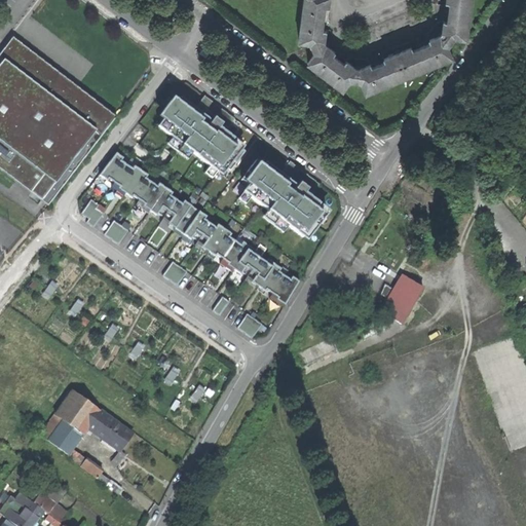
[(312,47),(315,52),(326,43),(325,41),(325,38),(326,29),(323,29),(326,6),(329,6),(330,0),(303,0),(299,40),(312,42),(312,47)]
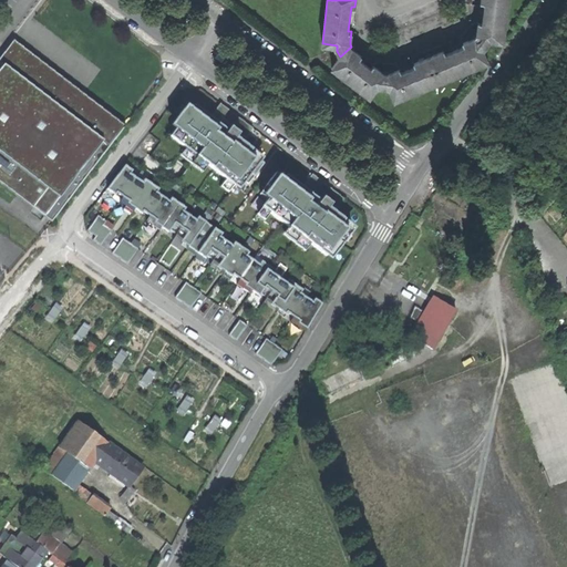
[(508,0),(481,0),(482,1),(485,2),(482,22),(478,22),(476,33),(490,39),(503,40),(508,0)]
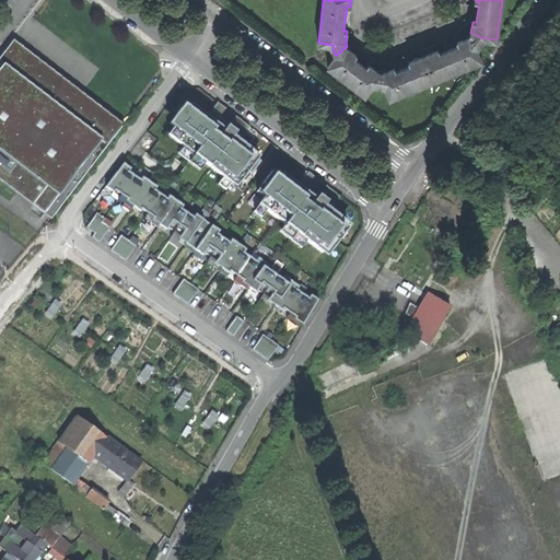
[(481,43),(483,38),(470,33),(469,34),(469,35),(457,41),(458,44),(440,53),(438,49),(429,53),(427,48),(421,50),(417,53),(419,57),(408,60),(410,65),(396,70),(394,67),(382,72),(384,84),(391,98),(481,60),(477,47),(481,43)]
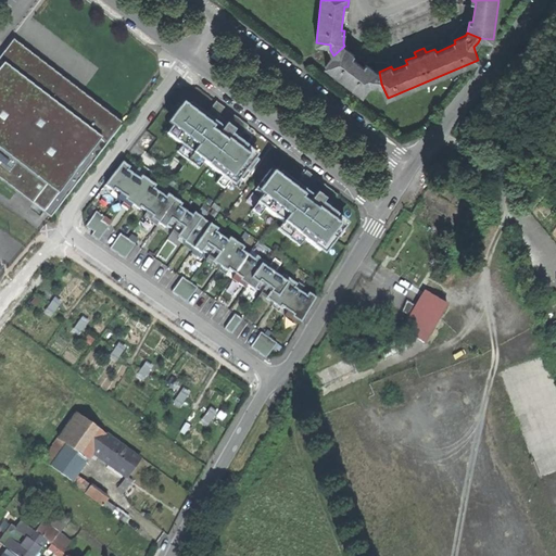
[(125,126),(16,41),(8,51),(1,61),(9,66),(0,77),(0,179),(52,219),(125,126)]
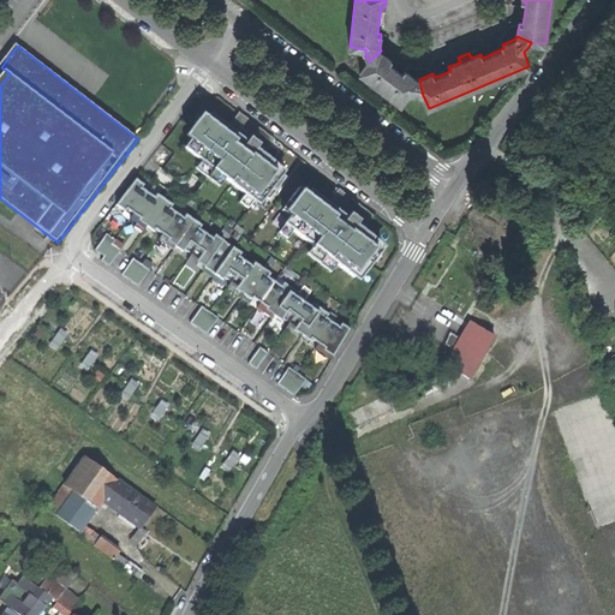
[(417,95),(422,93),(419,79),(415,75),(406,70),(402,73),(389,63),(392,59),(381,51),(369,61),(359,72),(401,103),(411,93),(413,95),(417,95)]
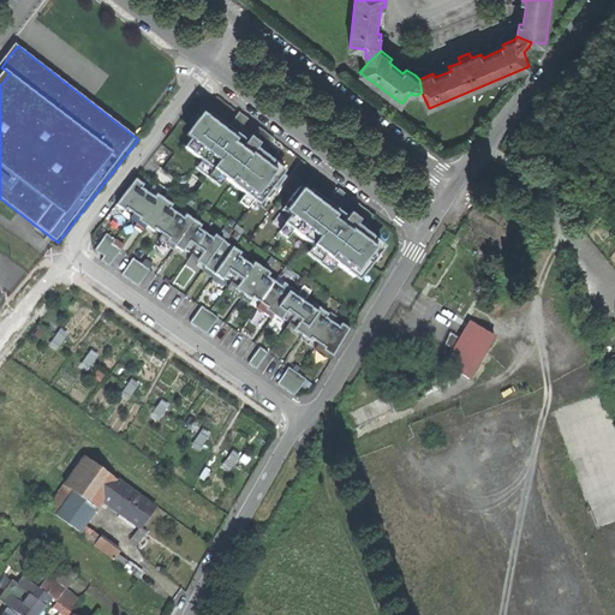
[(262,203),(285,172),(204,111),(186,135),(192,138),(186,147),(262,203)]
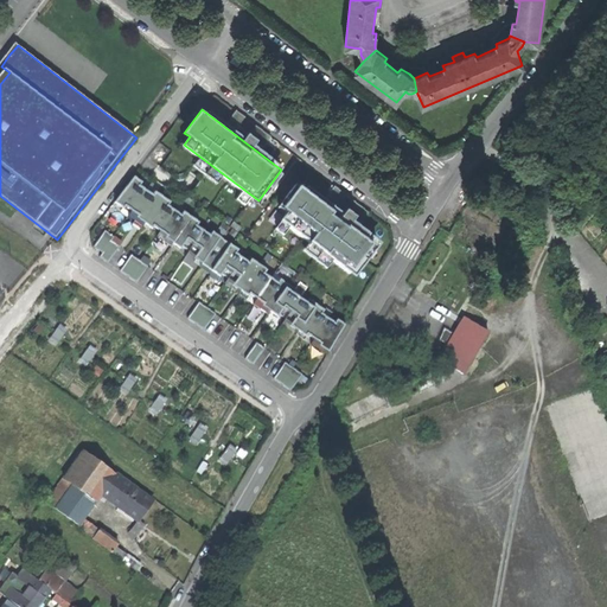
[(345,324),(134,176),(115,200),(127,209),(328,352),(345,324)]
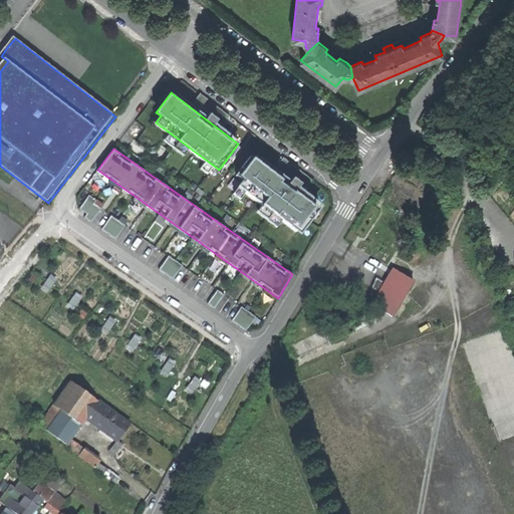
[(322,208),(252,156),(238,175),(244,181),(239,187),(301,234),(322,208)]
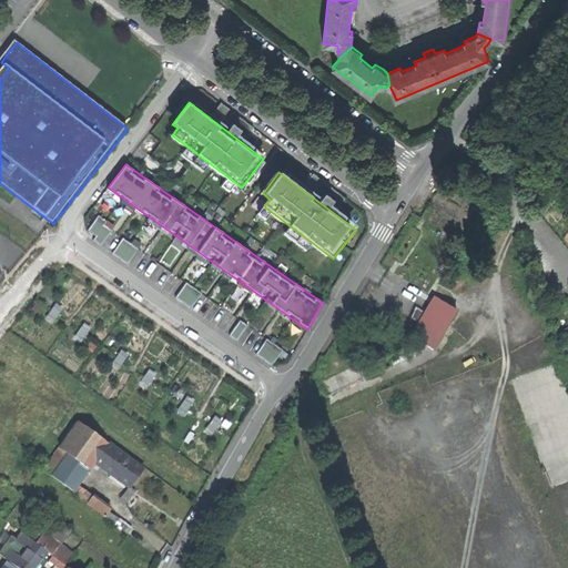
[(100,245),(110,231),(102,225),(105,221),(98,216),(88,231),(97,236),(93,241),(100,245)]
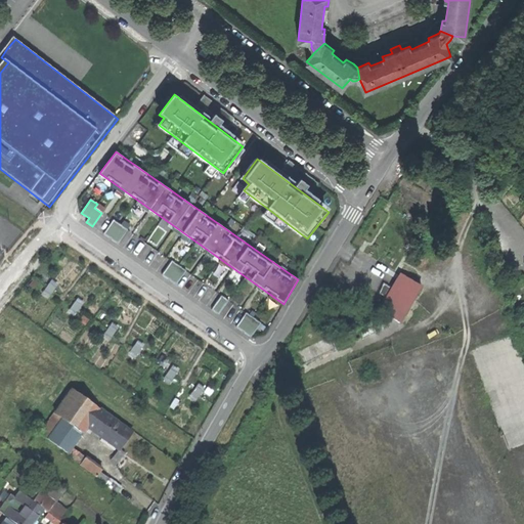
[(98,203),(97,204),(94,208),(101,213),(104,208),(98,203)]
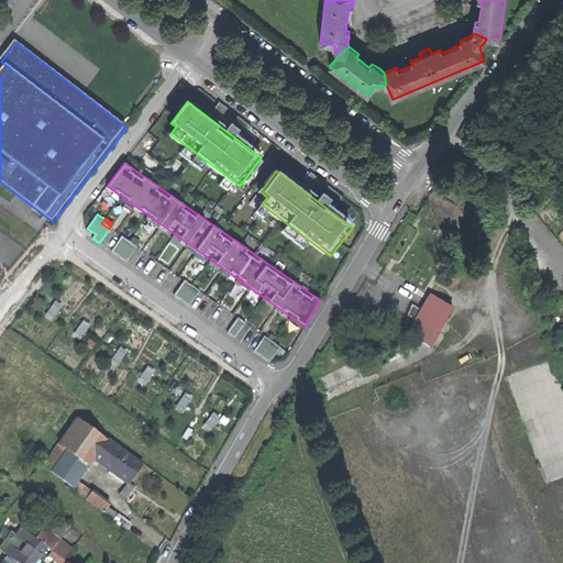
[(121,236),(111,251),(125,261),(135,246),(121,236)]
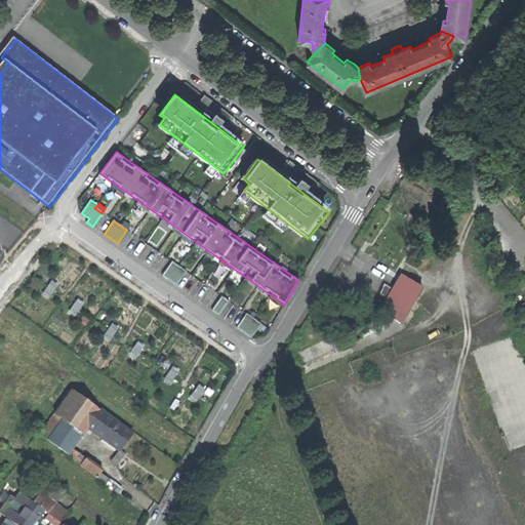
[(171,261),(162,275),(175,284),(185,271),(171,261)]
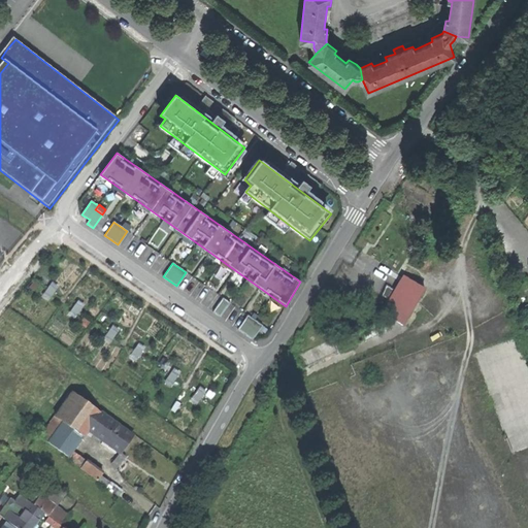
[(386,316),(404,326),(426,289),(403,276),(395,291),(390,300),(382,314),(386,316)]
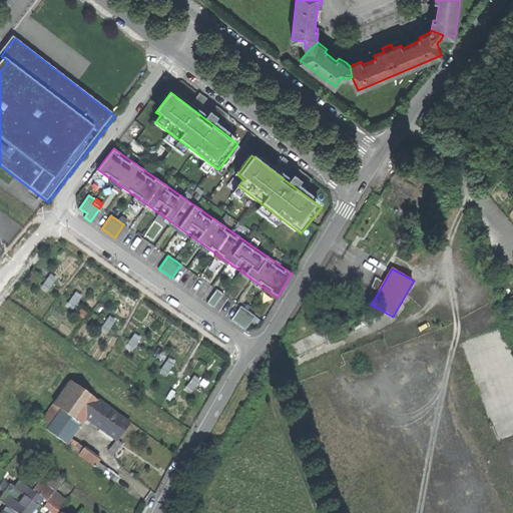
[(372,288),(379,292),(384,283),(377,279),(375,283),(372,288)]
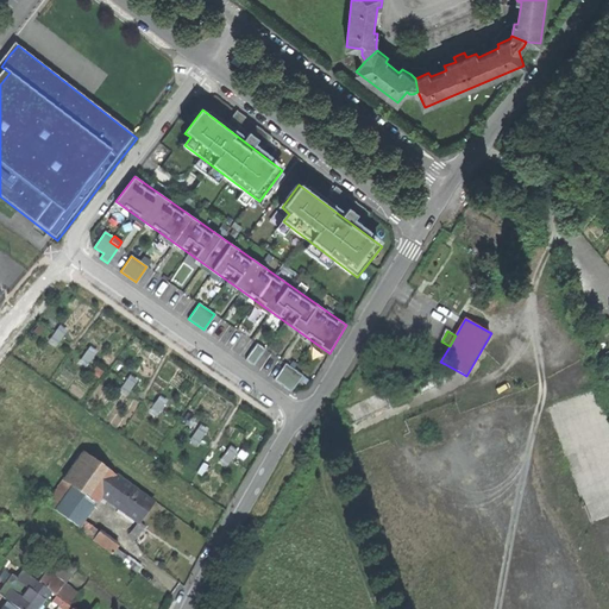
[(257,344),(246,359),(253,365),(264,350),(257,344)]
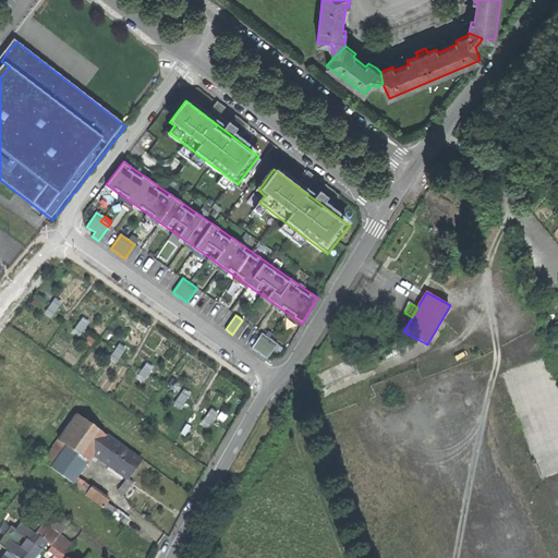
[(262,334),(252,348),(266,358),(277,343),(262,334)]
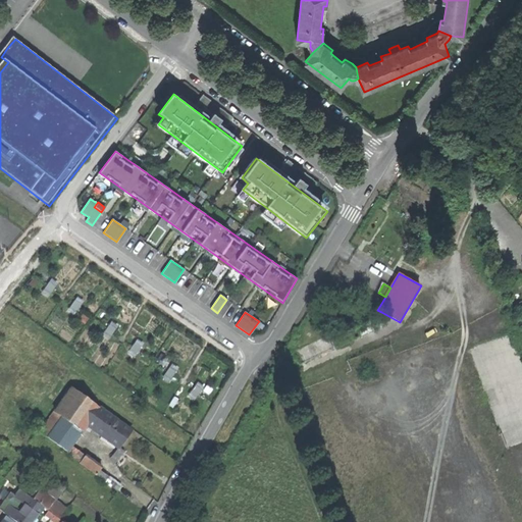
[(295,352),(300,365),(335,349),(329,335),(295,352)]
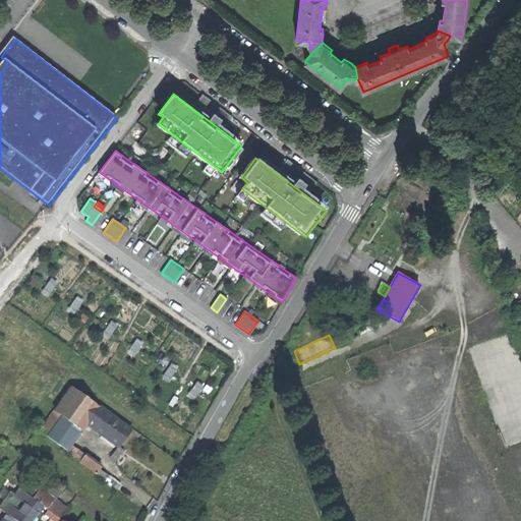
[(130,426),(72,384),(62,398),(41,427),(63,444),(75,457),(97,472),(101,465),(71,442),(88,421),(102,432),(118,444),(130,426)]
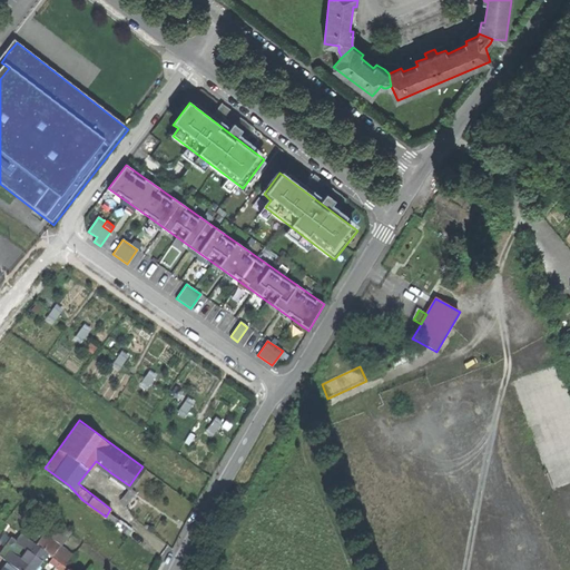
[(40,465),(33,459),(23,473),(30,479),(40,465)]
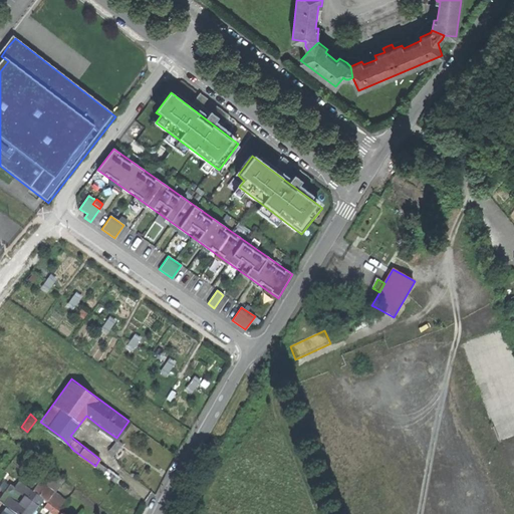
[(43,496),(47,500),(48,499),(58,506),(65,496),(55,489),(64,477),(45,463),(35,476),(38,478),(37,479),(23,469),(21,471),(22,473),(18,478),(43,496)]
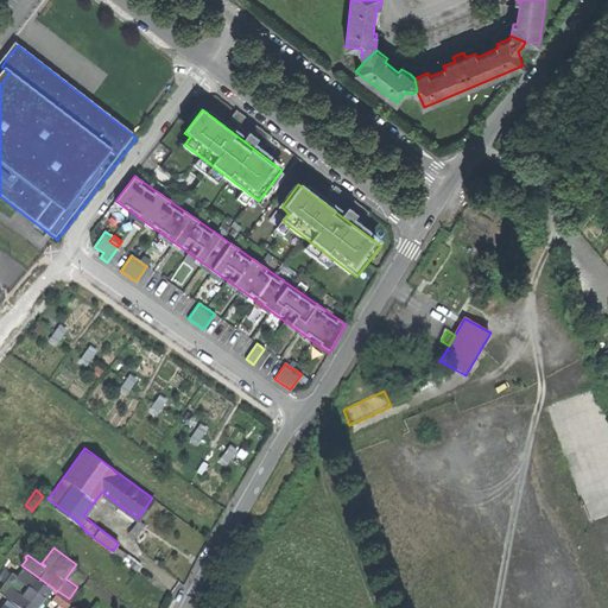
[(24,607),(33,607),(51,587),(21,565),(0,549),(0,589),(8,596),(23,607),(24,607)]
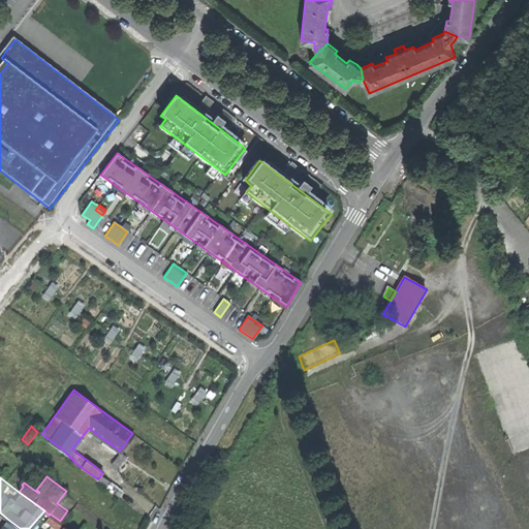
[(55,528),(56,528),(61,524),(49,515),(44,521),(55,528)]
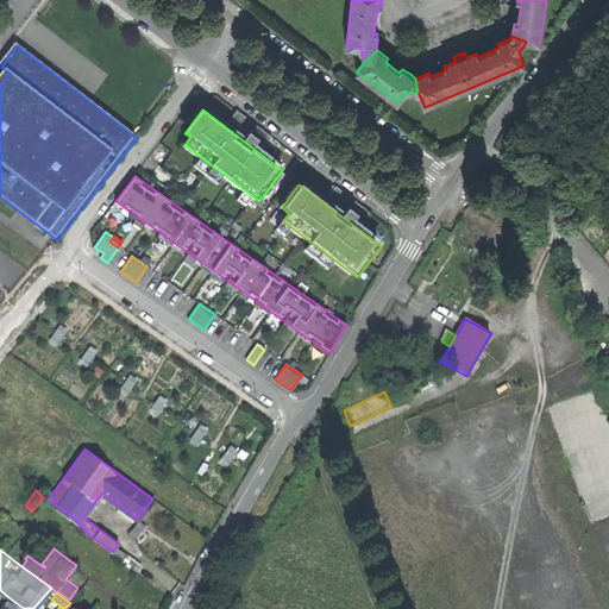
[(0,608),(22,608),(23,608),(8,597),(0,608)]
